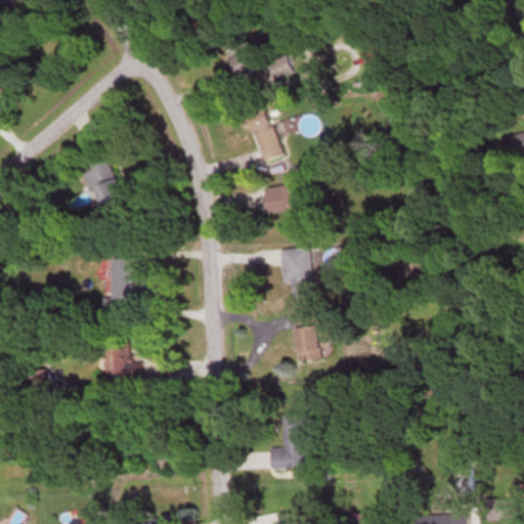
[(294,71),(287,52),(260,61),(250,32),(225,41),(237,75),(265,64),(270,79),(294,71)]
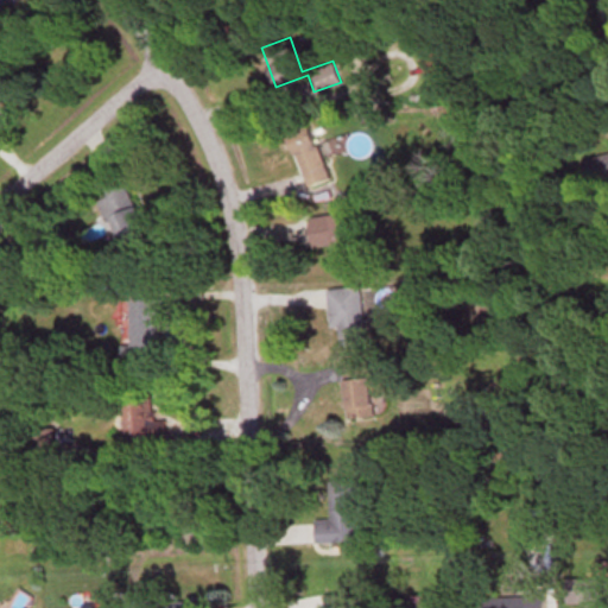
[(418,54),(425,70),(448,61),(441,44),(418,54)]
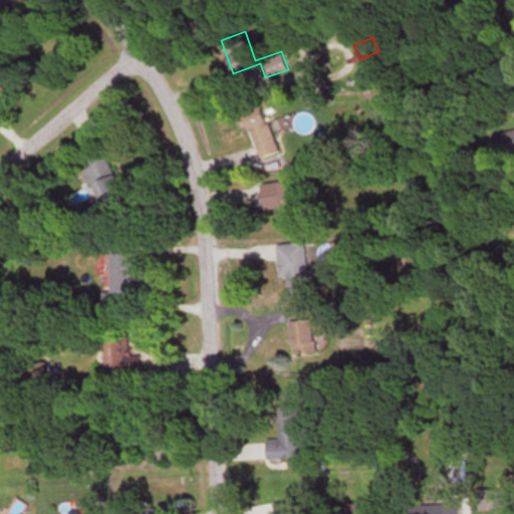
[(0,84),(8,77),(0,67),(0,84)]
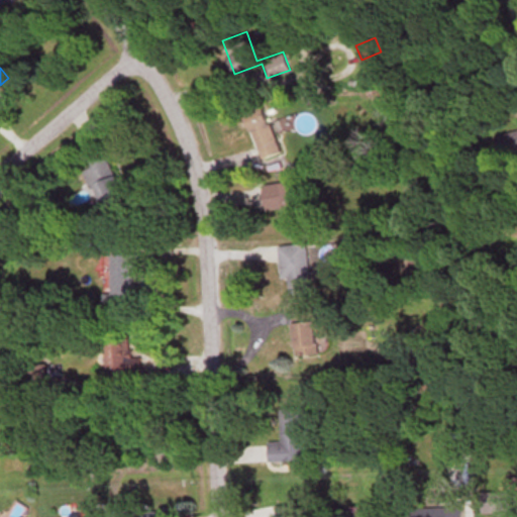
[(280,150),(263,104),(242,112),(261,158),(280,150)]
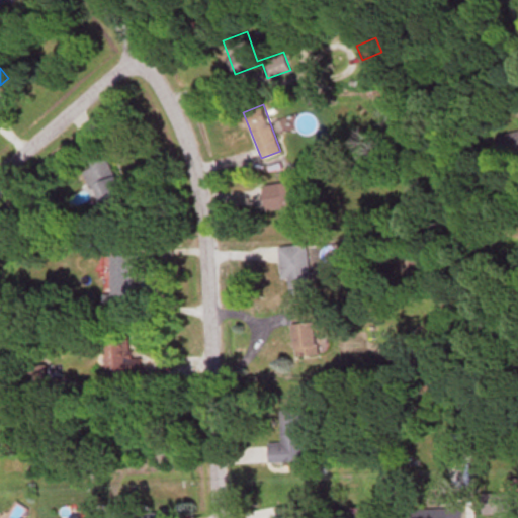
[(517,157),(517,132),(499,132),(499,157),(517,157)]
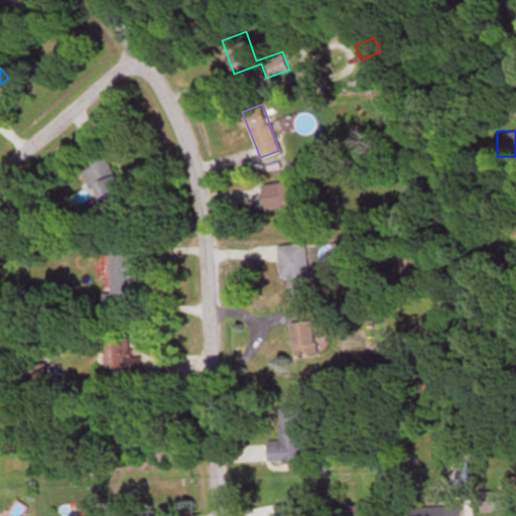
[(127,204),(108,149),(89,156),(92,164),(85,167),(101,213),(127,204)]
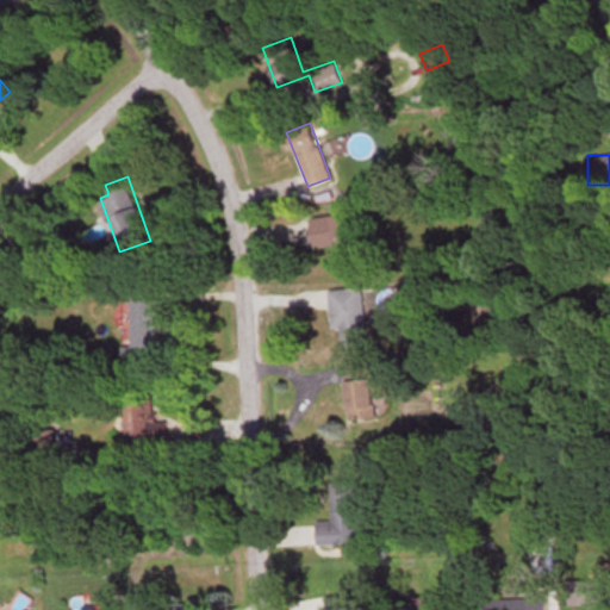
[(332,244),(332,256),(359,255),(356,212),(310,215),(312,246),(332,244)]
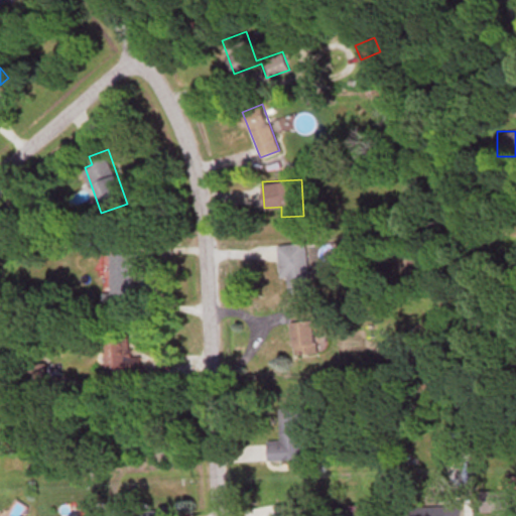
[(306,242),(278,244),(280,277),(288,277),(289,292),(309,291),(306,242)]
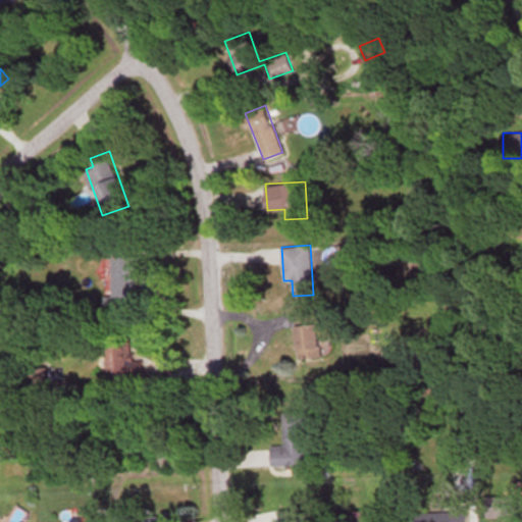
[(135,273),(146,273),(146,256),(111,256),(111,318),(135,318),(135,273)]
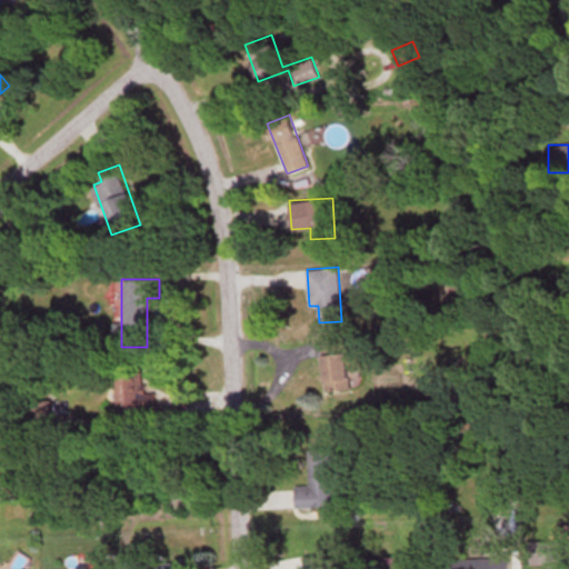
[(358,388),(355,335),(320,337),(322,390),(358,388)]
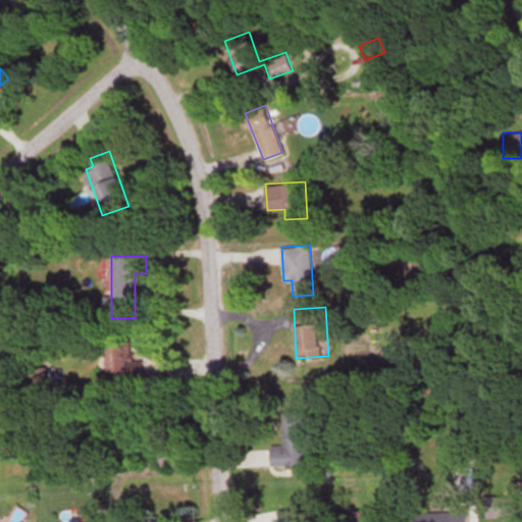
[(128,338),(104,342),(109,381),(143,377),(141,360),(132,361),(128,338)]
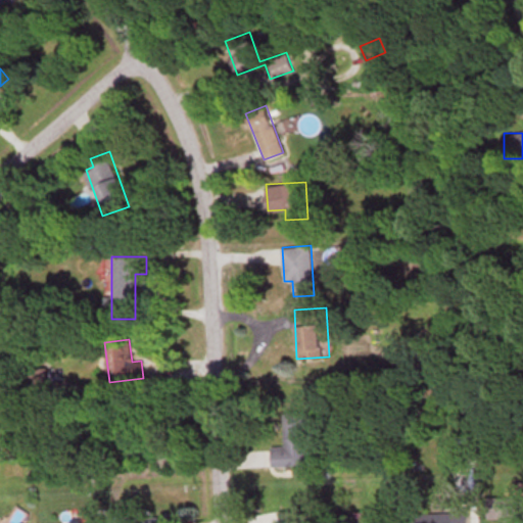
[(305,465),(304,412),(283,412),(284,445),(271,445),(271,465),(305,465)]
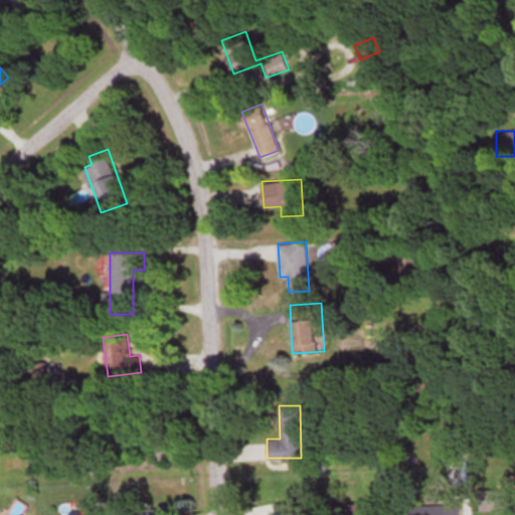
[(514,489),(479,489),(479,513),(514,513),(514,489)]
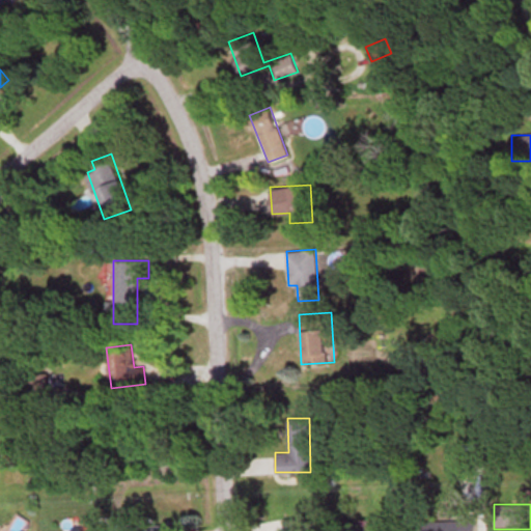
[(389,530),(389,520),(357,520),(356,530),(389,530)]
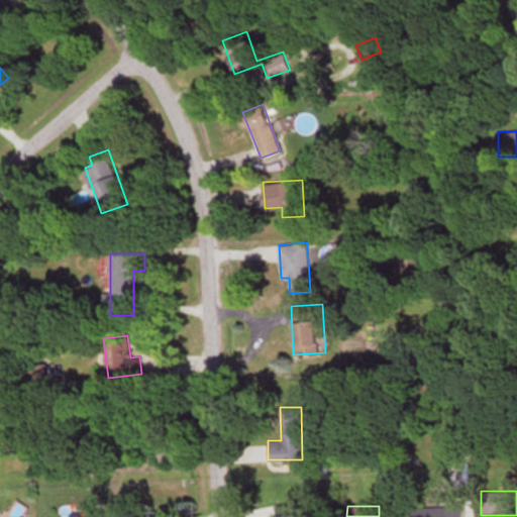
[(406,506),(406,516),(462,516),(462,506),(406,506)]
